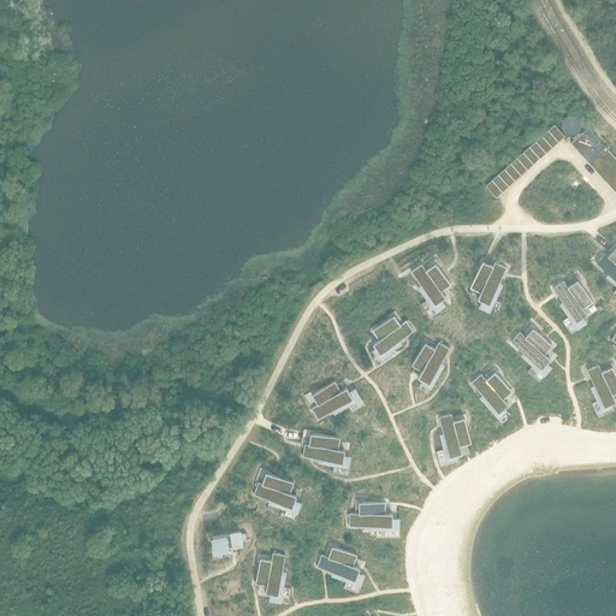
[(554,124),(548,130),(558,142),(564,136),(554,124)]
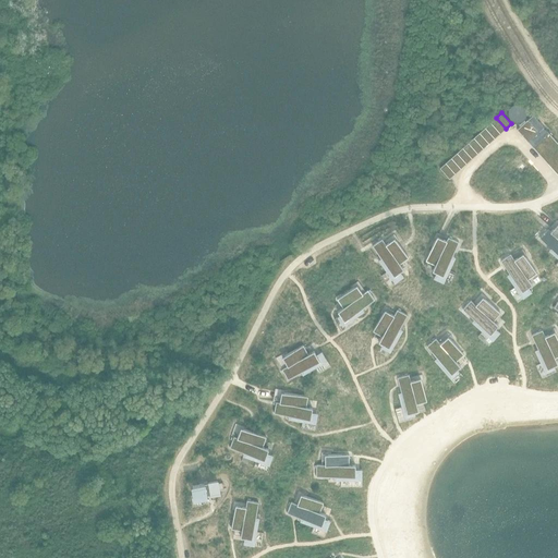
[(533,114),(517,129),(522,135),(538,121),(533,114)]
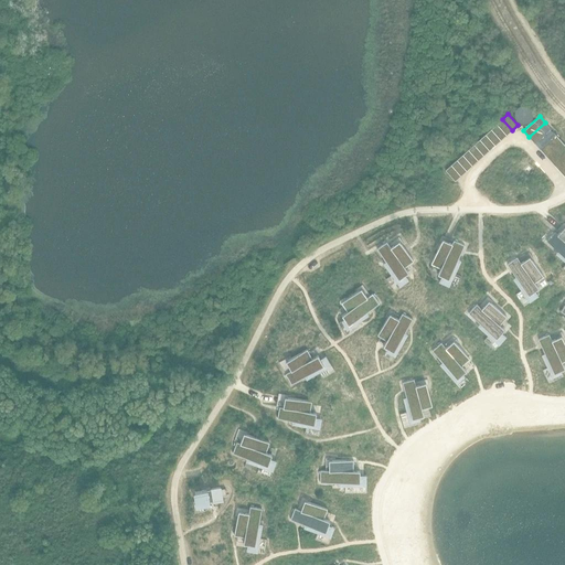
[(502,119),(497,124),(507,135),(512,130),(502,119)]
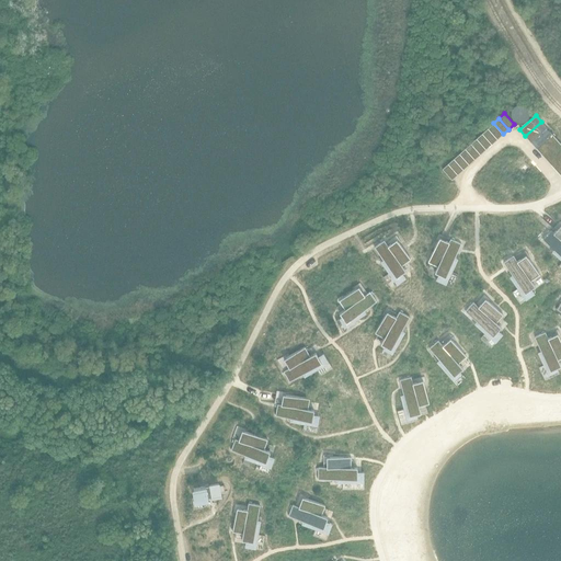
[(541,122),(525,136),(530,141),(547,127),(541,122)]
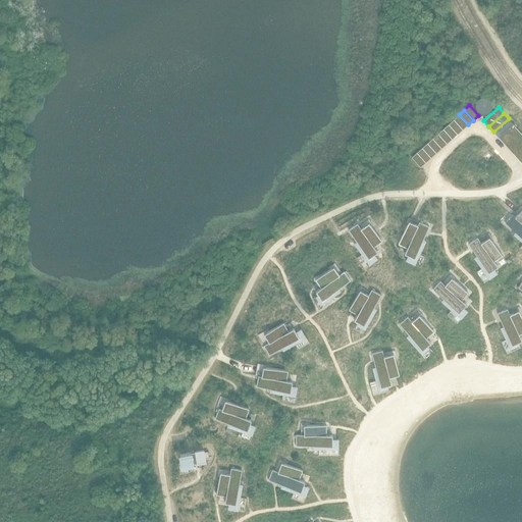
[(459,114),(454,119),(462,129),(468,124),(459,114)]
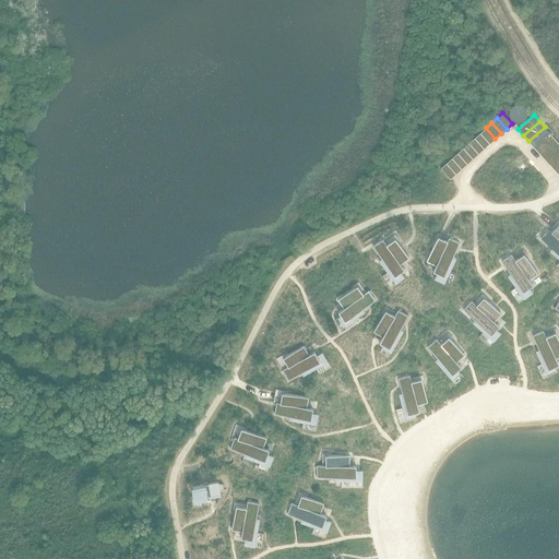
[(486,128),(479,132),(489,143),(495,139),(486,128)]
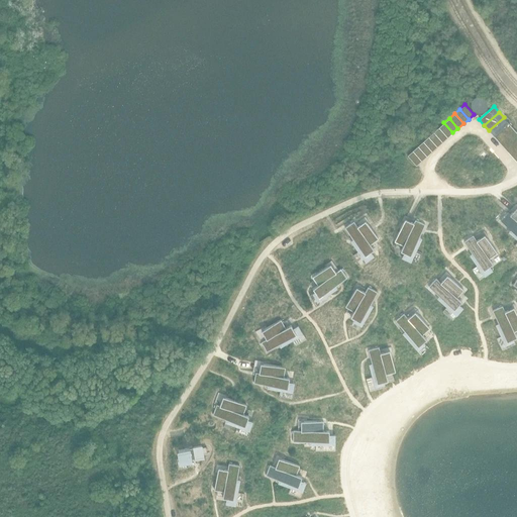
[(443,122),(438,127),(447,137),(452,132),(443,122)]
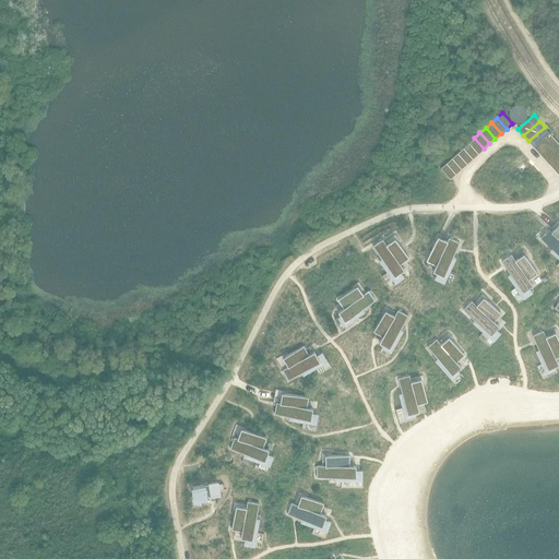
[(558,143),(549,132),(536,144),(558,169),(558,143)]
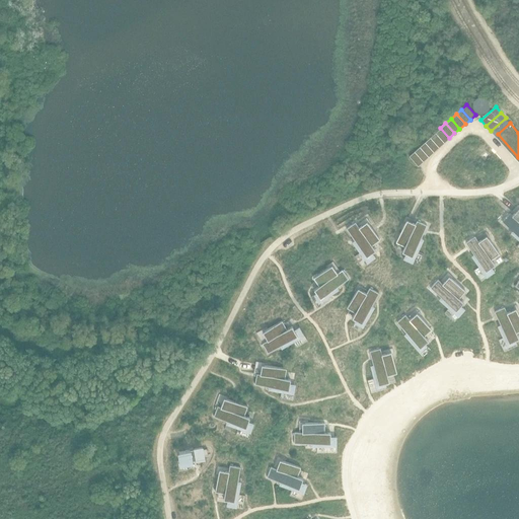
[(440,128),(435,133),(444,142),(449,138),(440,128)]
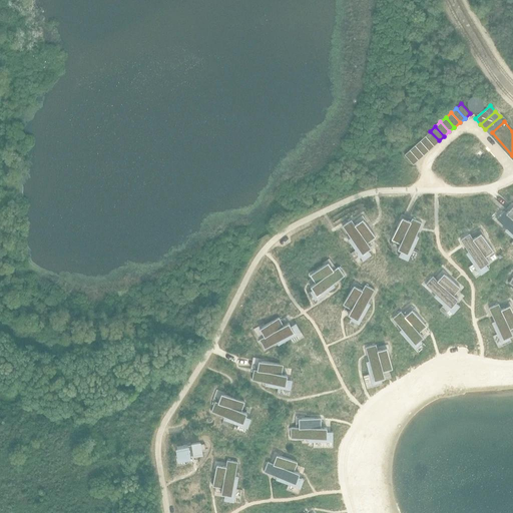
[(430,131),(425,135),(434,145),(439,140),(430,131)]
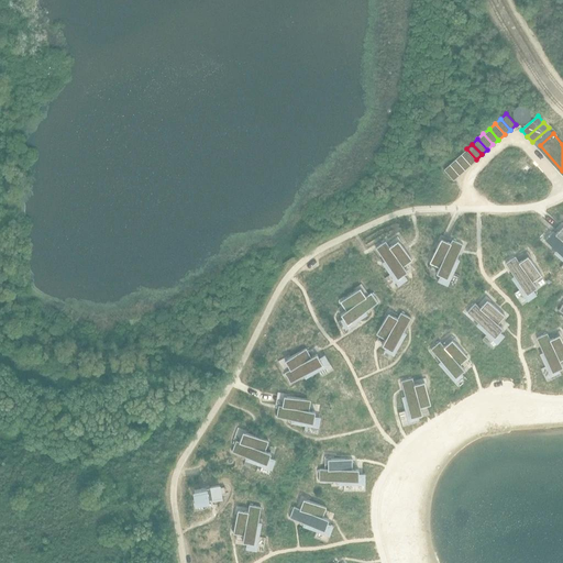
[(466,148),(461,154),(471,165),(476,159),(466,148)]
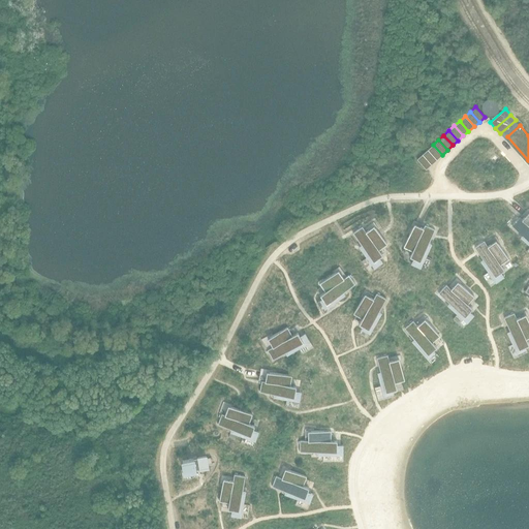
[(433,145),(428,149),(436,159),(442,155),(433,145)]
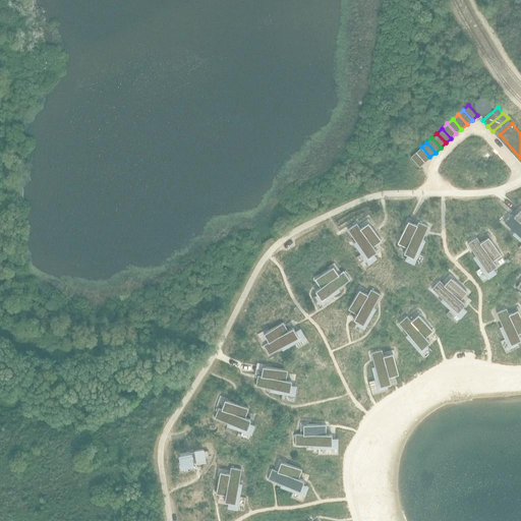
[(421,147),(415,152),(424,162),(429,157),(421,147)]
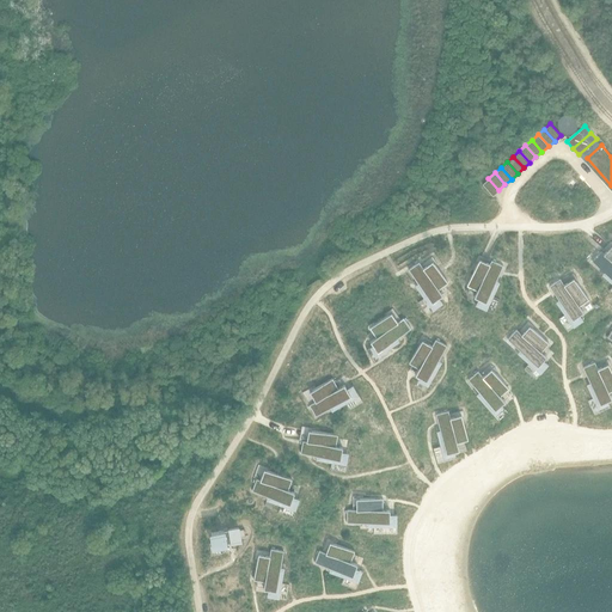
[(488,178),(482,184),(493,196),(499,190),(488,178)]
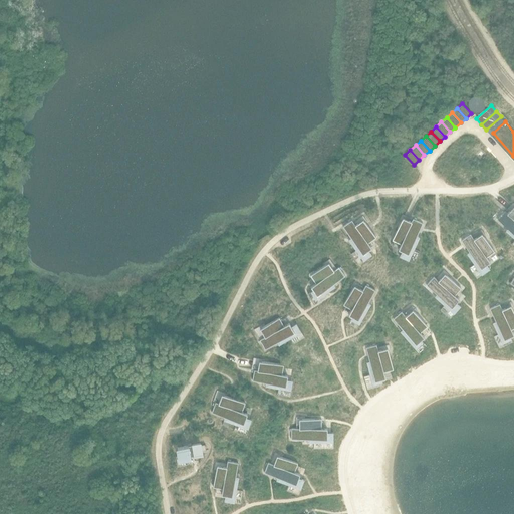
[(504,211),(497,219),(513,234),(513,219),(507,213),(504,211)]
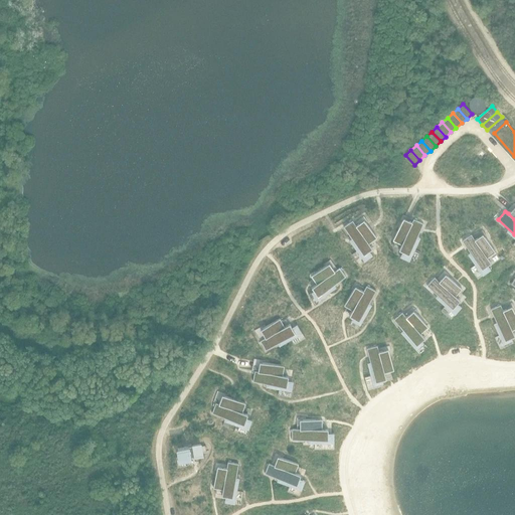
[(401,244),(398,249),(402,251),(404,247),(410,250),(423,223),(413,218),(410,224),(401,244)]
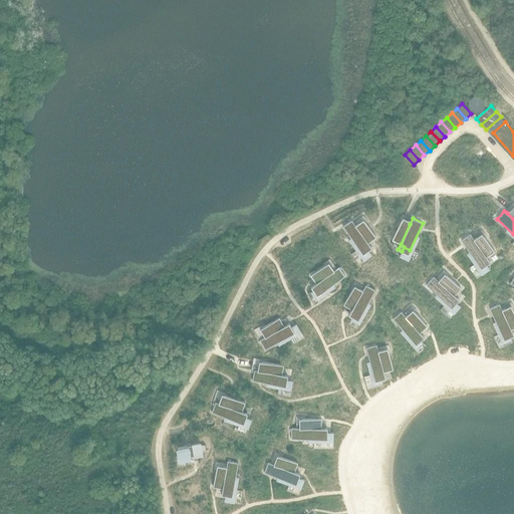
[(362,219),(355,225),(367,243),(375,237),(362,219)]
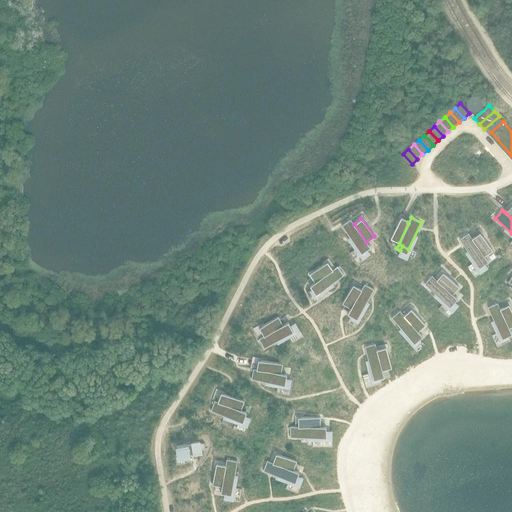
[(350,219),(341,225),(359,249),(364,246),(366,249),(370,247),(366,242),(354,224),(350,219)]
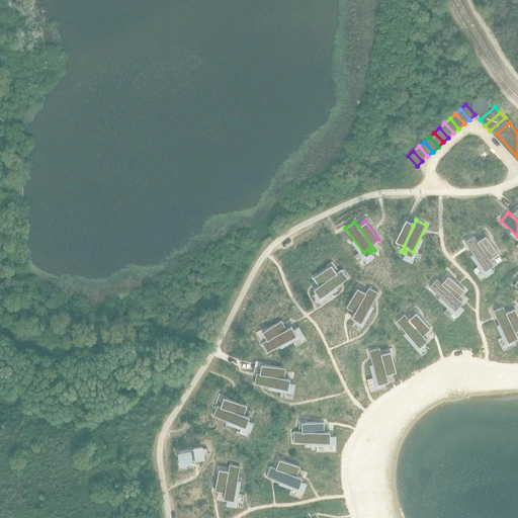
[(404,222),(395,242),(404,246),(413,226),(404,222)]
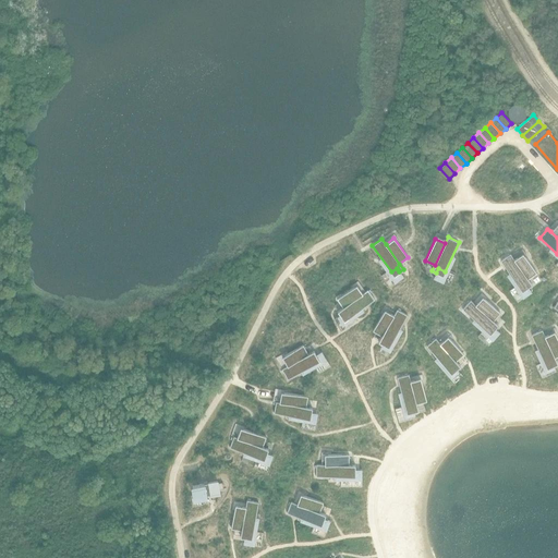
[(522,253),(513,259),(528,279),(536,273),(522,253)]
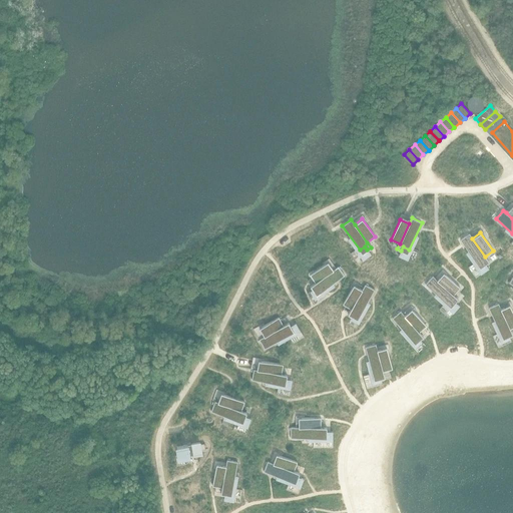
[(469,233),(460,239),(468,250),(477,264),(483,261),(485,264),(488,262),(485,257),(472,238),(469,233)]
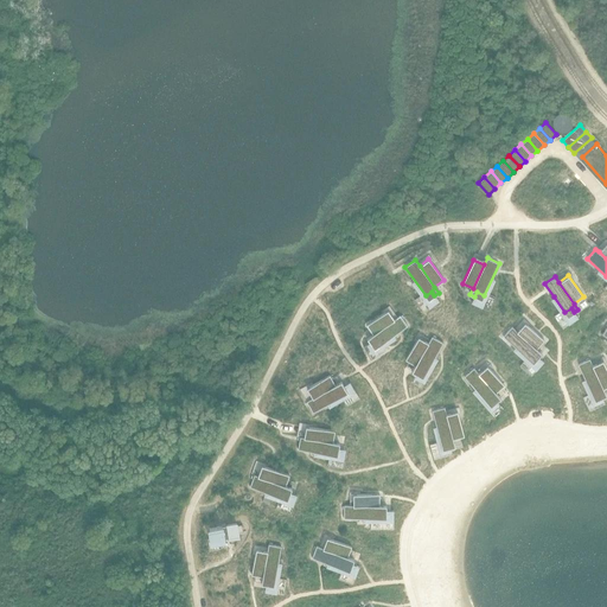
[(388,310),(366,325),(372,334),(394,319),(388,310)]
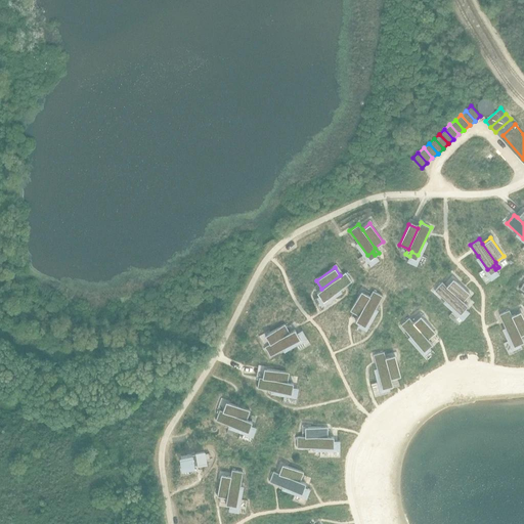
[(321,289),(316,292),(319,296),(322,293),(326,299),(351,281),(345,272),(340,275),(321,289)]
